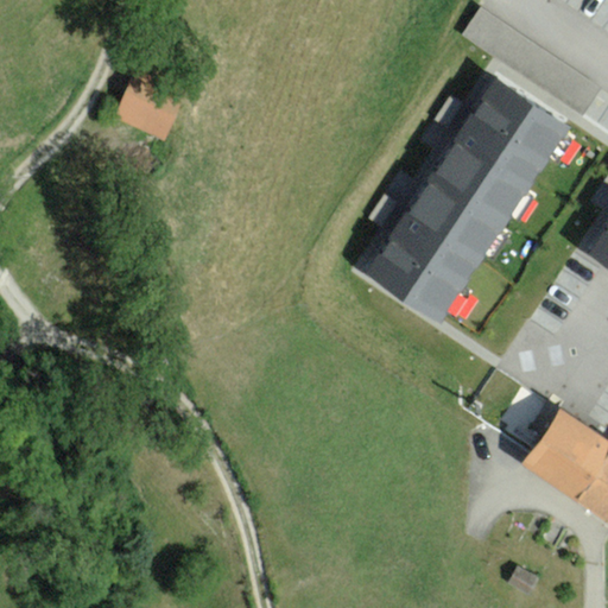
[(518,61),(537,30),(487,0),(483,0),(467,29),(518,61)]
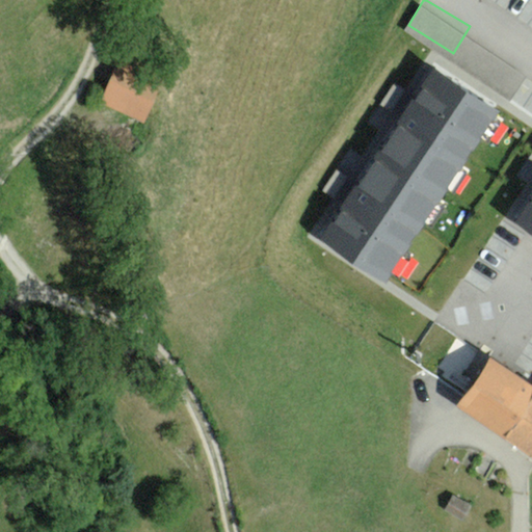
[(157,77),(112,62),(99,105),(143,120),(157,77)]
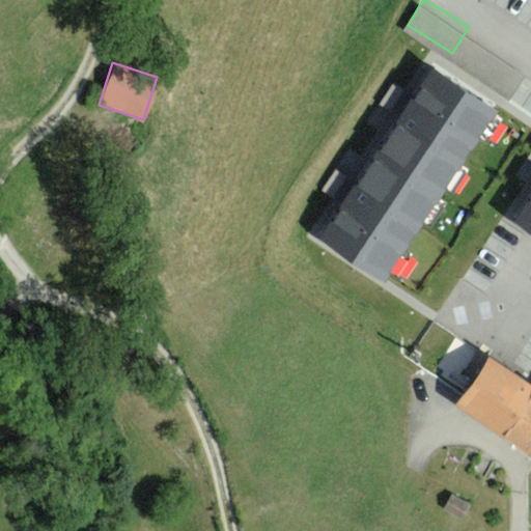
[(320,240),(386,282),(499,112),(434,68),(320,240)]
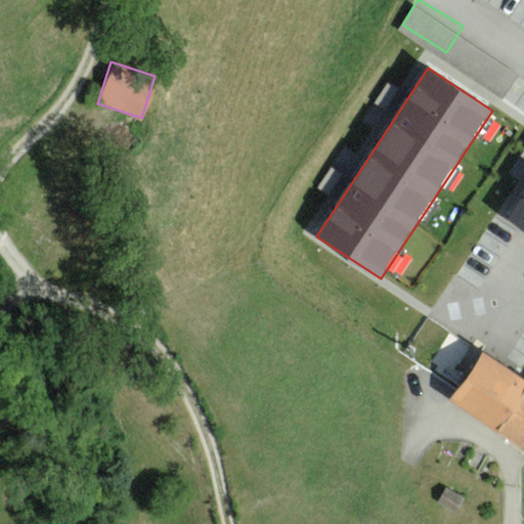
[(523,195),(510,217),(523,227),(523,195)]
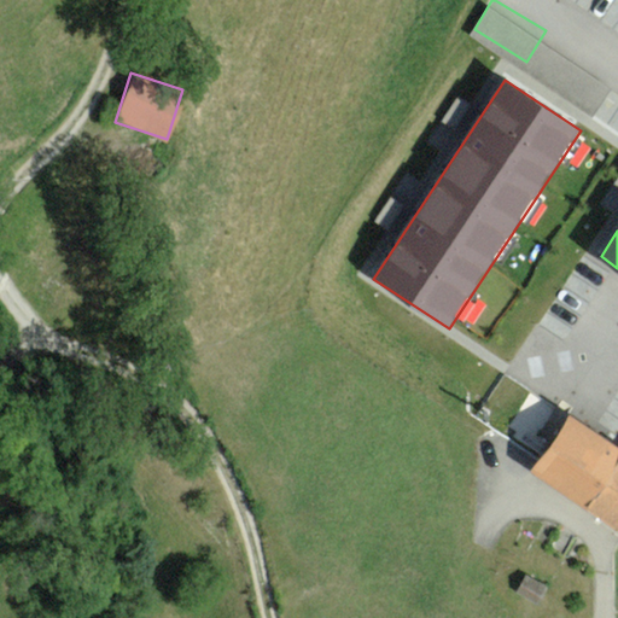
[(617,447),(570,415),(531,474),(617,530),(617,447)]
